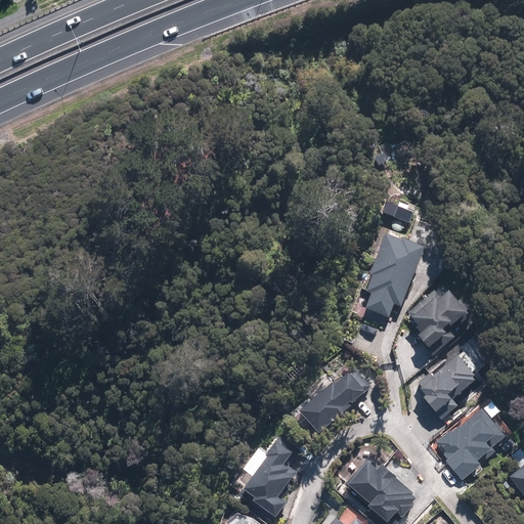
[(402,306),(425,246),(388,232),(373,273),(374,274),(367,292),(370,293),(365,309),(390,317),(395,304),(402,306)]
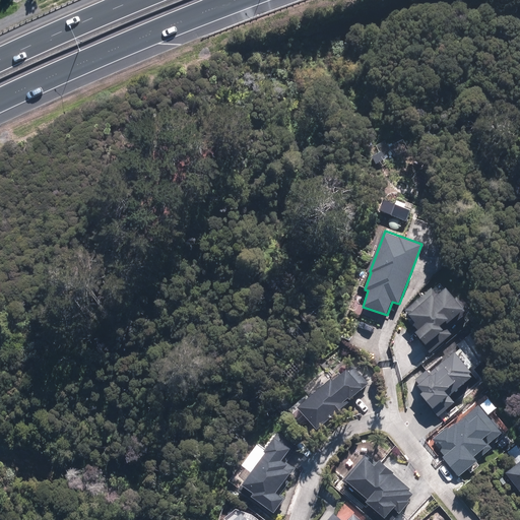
[(432,287),(405,310),(416,322),(413,324),(417,329),(413,333),(431,352),(452,333),(448,328),(466,312),(445,288),(438,296),(432,287)]
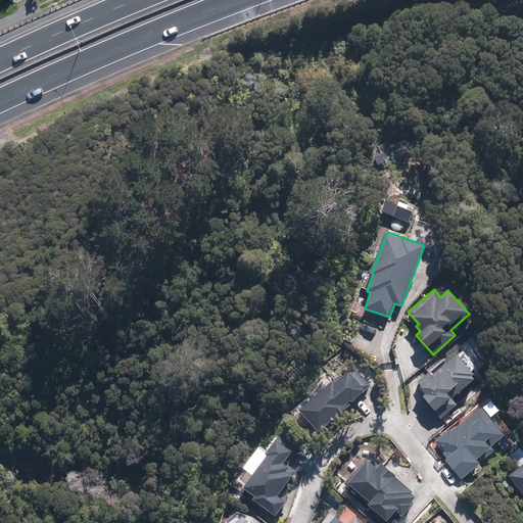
[(312,421),(320,431),(351,406),(350,403),(371,387),(354,367),(343,376),(342,375),(312,399),(310,395),(289,411),(302,428),(312,421)]
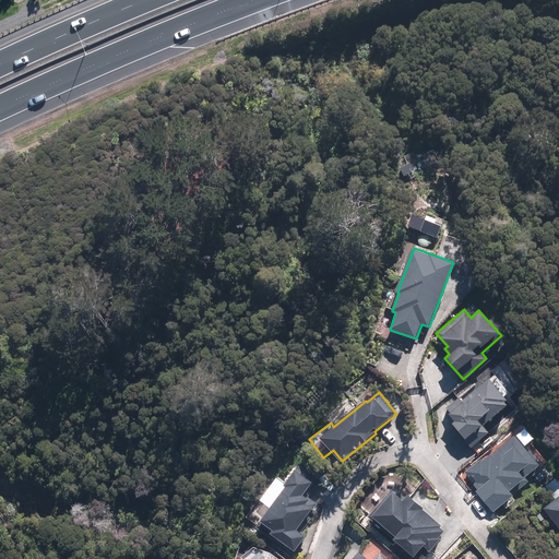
[(282,485),(276,482),(262,501),(259,499),(247,516),(256,522),(250,530),(263,538),(271,527),(275,531),(272,534),(296,551),(308,534),(300,528),(318,503),(308,497),(320,478),(298,463),(282,485)]
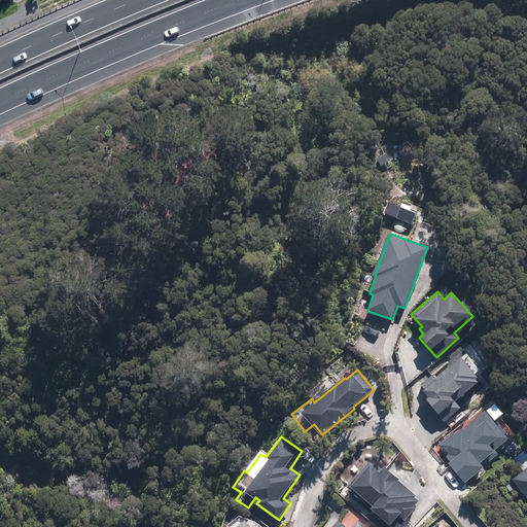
[(514,458),(523,470),(512,479),(526,497),(526,453),(525,450),(514,458)]
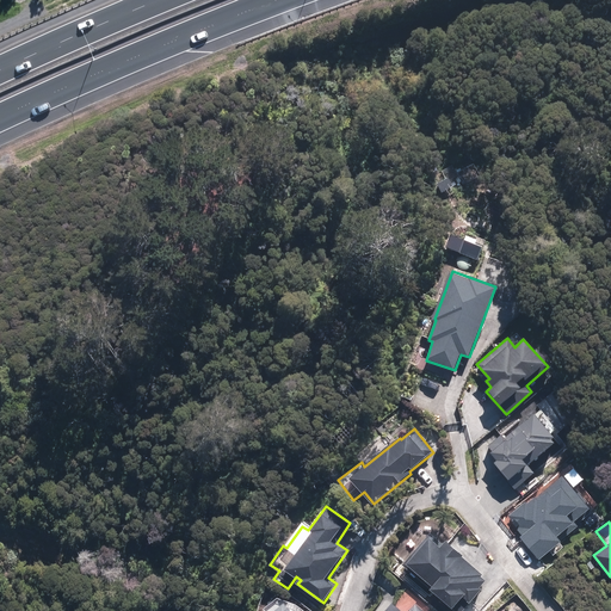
[(486,578),(445,539),(439,545),(431,537),(407,562),(431,585),(429,587),(452,610),(462,610),(483,590),(479,585),(486,578)]
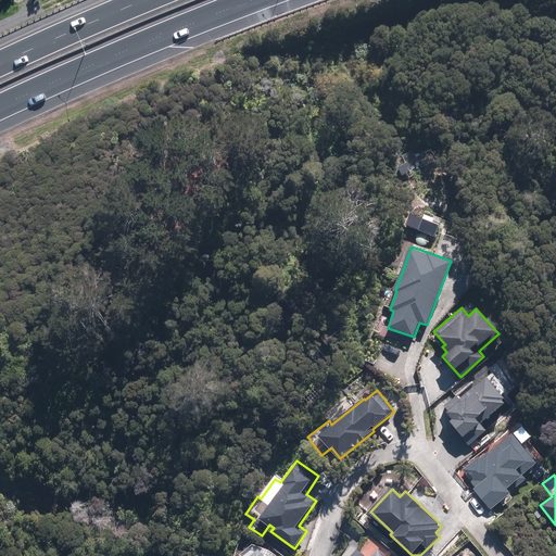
[(267,555),(257,542),(240,555),(241,555),(267,555)]
